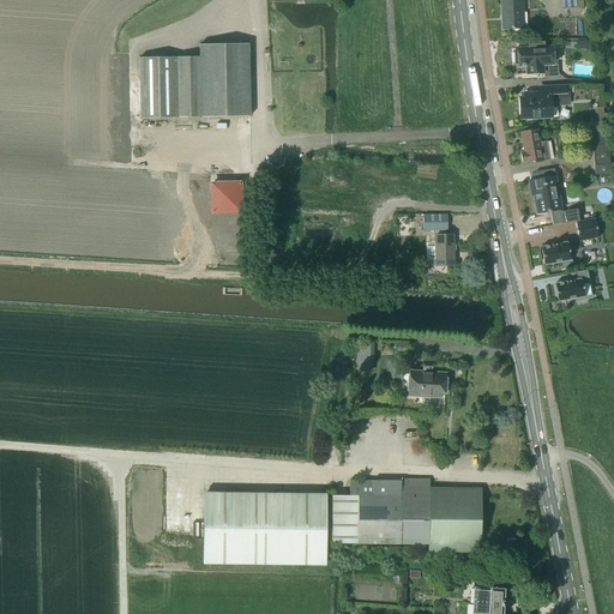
[(501,0),(503,30),(523,29),(521,0),(501,0)]
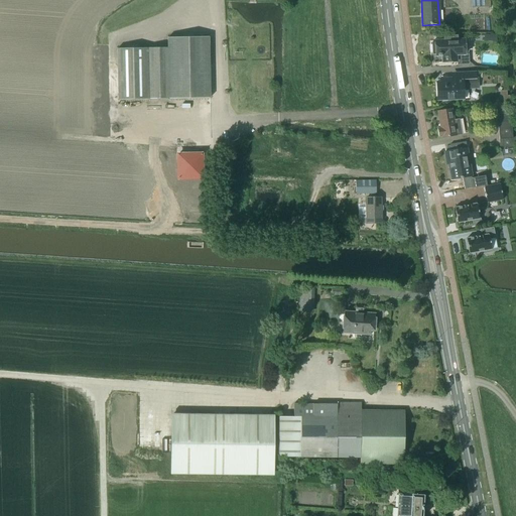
[(470,0),(471,8),(484,7),(483,0),(470,0)]
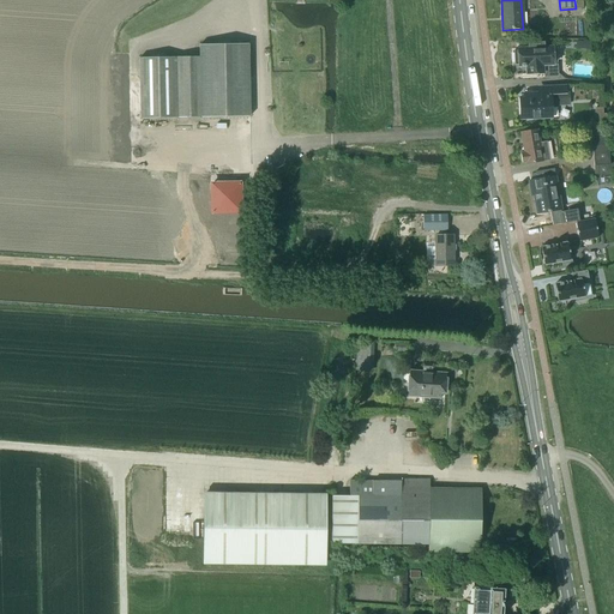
[(518,50),(515,50),(515,65),(518,65),(518,67),(522,66),(522,67),(525,67),(525,66),(527,66),(527,74),(535,74),(537,73),(543,73),(543,72),(543,66),(553,65),(553,64),(557,62),(555,56),(553,55),(553,47),(548,47),(545,48),(541,48),(540,43),(528,43),(528,48),(518,49),(518,50)]
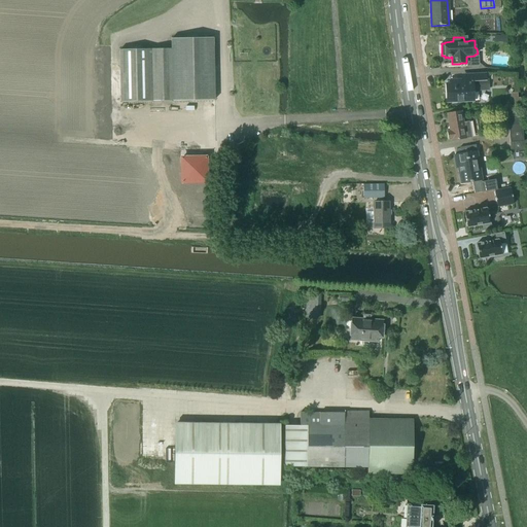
[(120,102),(173,101),(214,100),(213,38),(172,38),(172,48),(119,49),(120,102)]
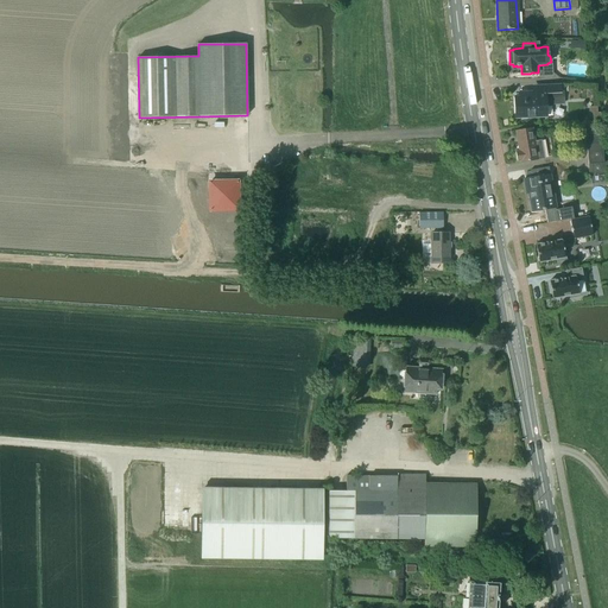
[(520,97),(515,97),(515,118),(546,116),(550,116),(551,114),(551,108),(550,107),(545,107),(545,105),(545,93),(532,93),(520,94),(520,97)]
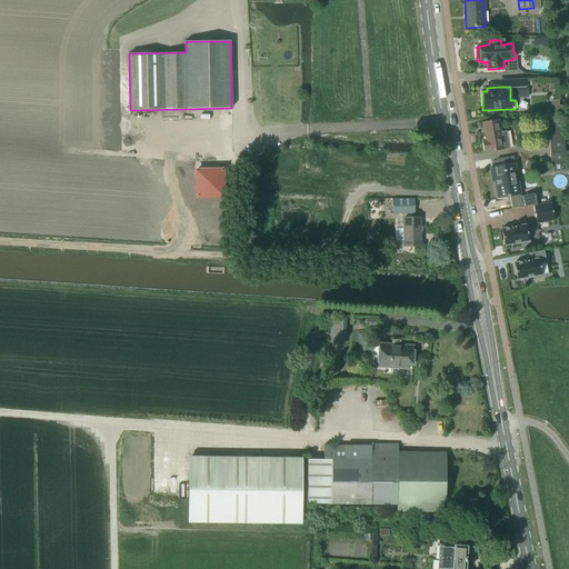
[(487,150),(487,151),(508,148),(508,147),(506,131),(500,132),(498,120),(482,122),(486,141),(482,141),(483,150),(487,150)]
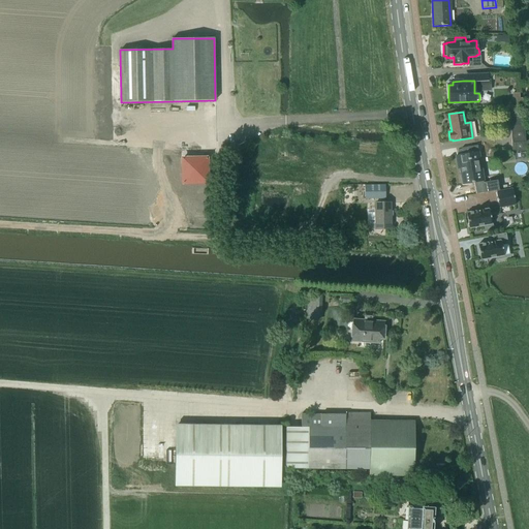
[(510,113),(511,125),(510,125),(511,133),(525,133),(524,124),(522,124),(521,112),(510,113)]
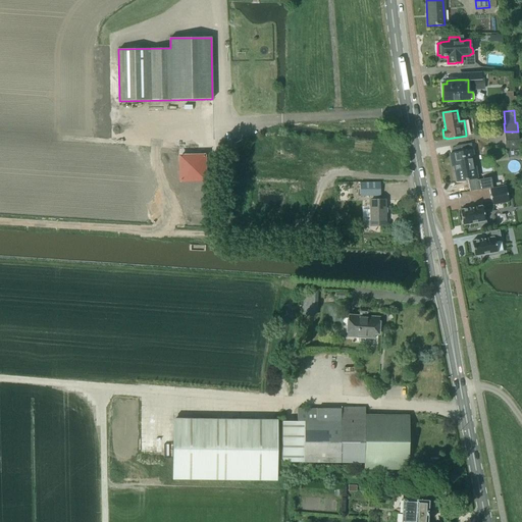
[(505,132),(505,141),(506,149),(521,149),(521,140),(518,140),(518,132),(505,132)]
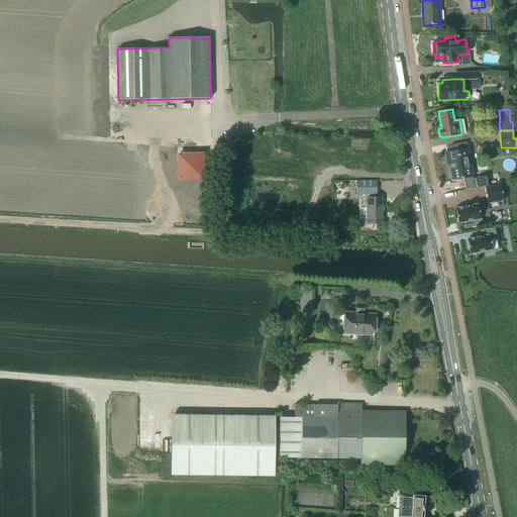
[(449,161),(452,180),(473,177),(467,142),(450,144),(451,151),(445,152),(447,161),(449,161)]
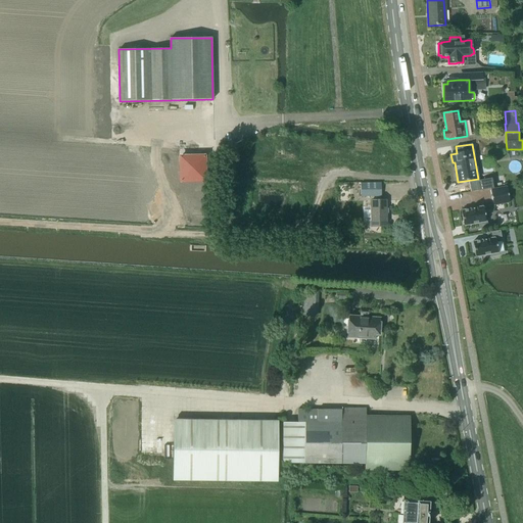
[(204,156),(179,156),(180,181),(205,181),(204,156)]
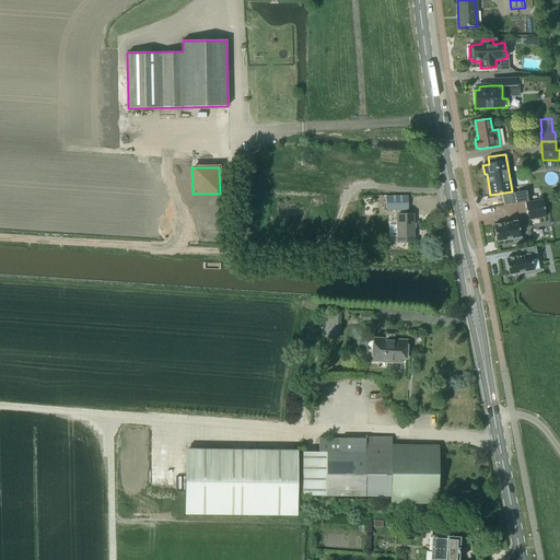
[(513,203),(528,201),(527,190),(511,194),(513,203)]
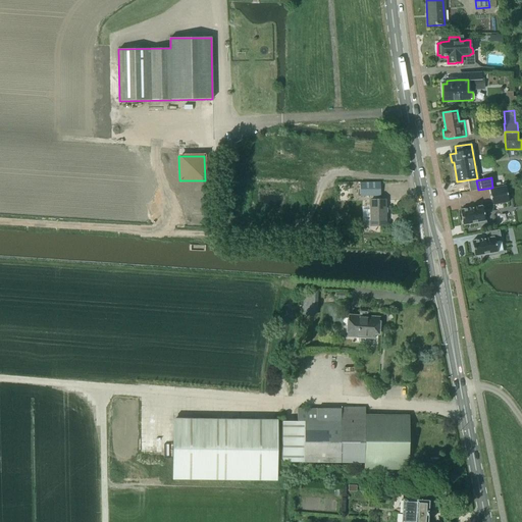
[(380,184),(360,184),(360,196),(380,196),(380,184)]
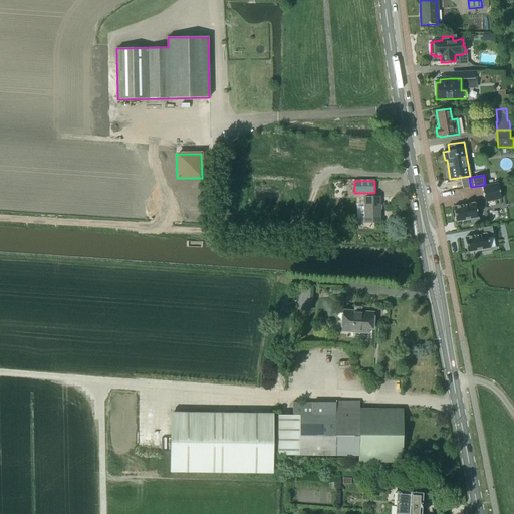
[(498,184),(483,187),(485,201),(486,202),(501,199),(498,184)]
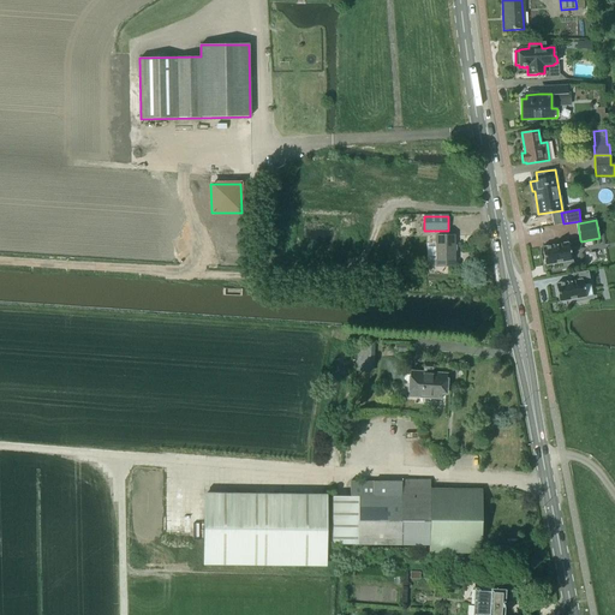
[(436,237),(436,251),(436,267),(455,266),(454,236),(436,237)]
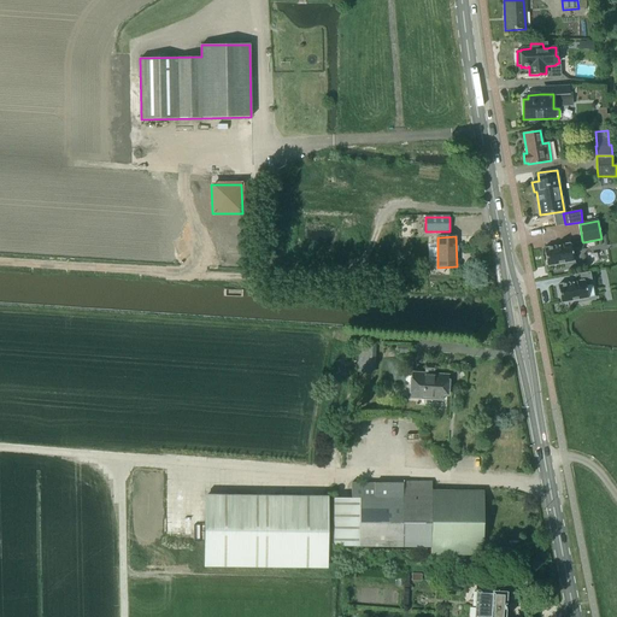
[(544,248),(547,266),(564,263),(565,265),(574,264),(570,244),(562,245),(554,246),(544,248)]
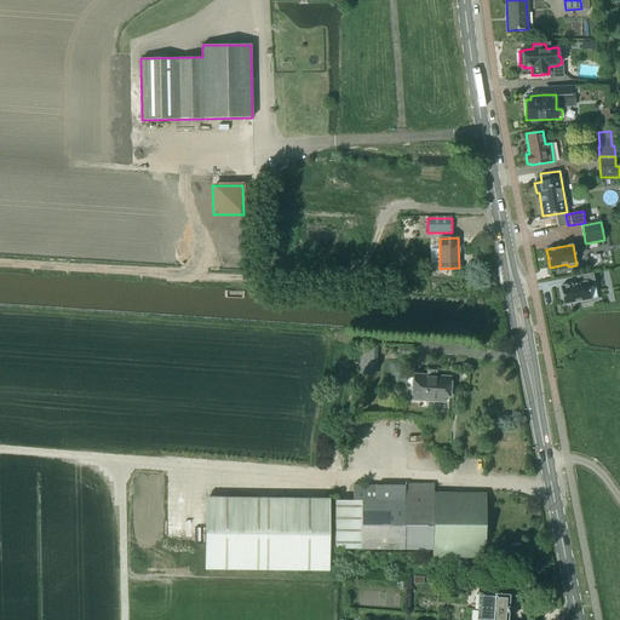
[(560,287),(563,304),(581,302),(581,304),(591,302),(587,287),(595,286),(592,274),(577,276),(579,282),(572,285),(560,287)]
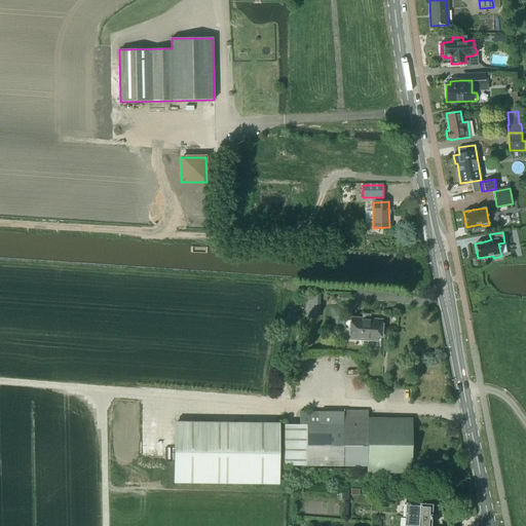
[(305,293),(304,317),(320,317),(321,292),(305,293)]
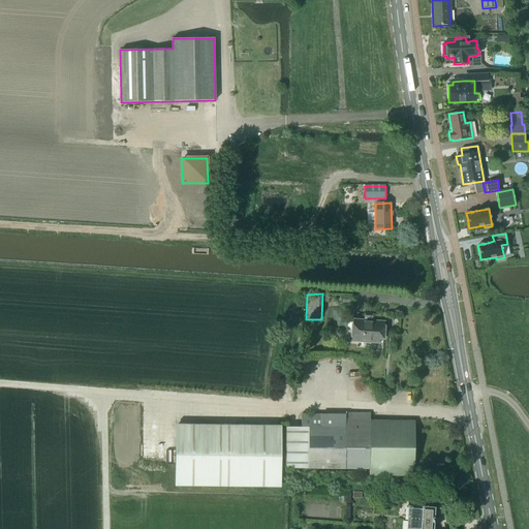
[(379,343),(380,340),(383,340),(383,333),(384,322),(372,321),(372,320),(364,319),(364,320),(352,319),(351,341),(362,342),(362,346),(370,346),(370,342),(379,343)]
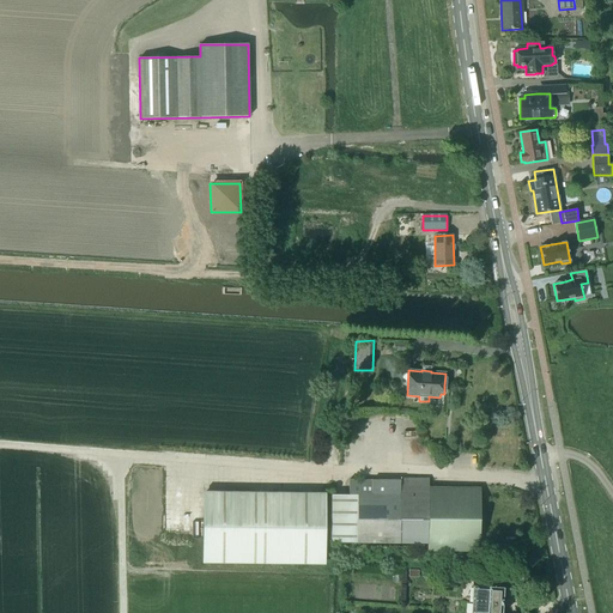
[(478,489),(429,489),(429,479),(400,478),(400,480),(349,480),(349,495),(333,495),(332,542),(428,544),(428,550),(477,551),(478,489)]
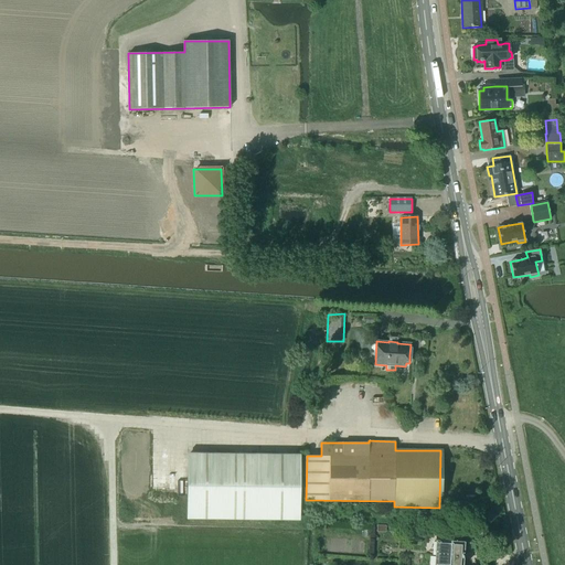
[(187,454),(187,520),(299,521),(300,455),(187,454)]
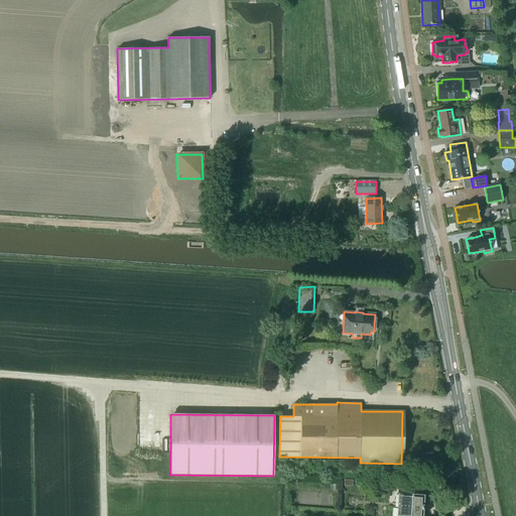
[(421,515),(423,495),(398,494),(396,515),(421,515)]
